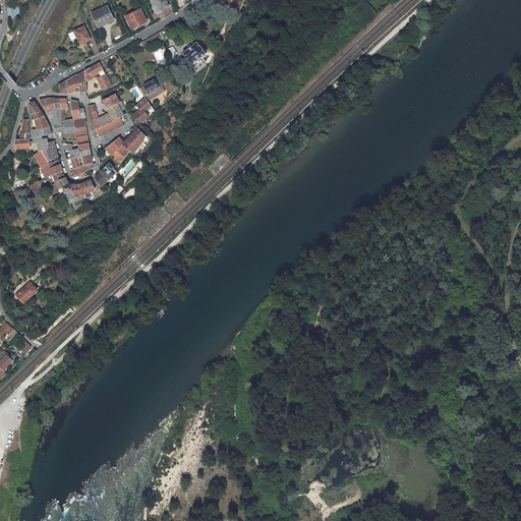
[(150,0),(156,12),(168,6),(165,0),(150,0)]
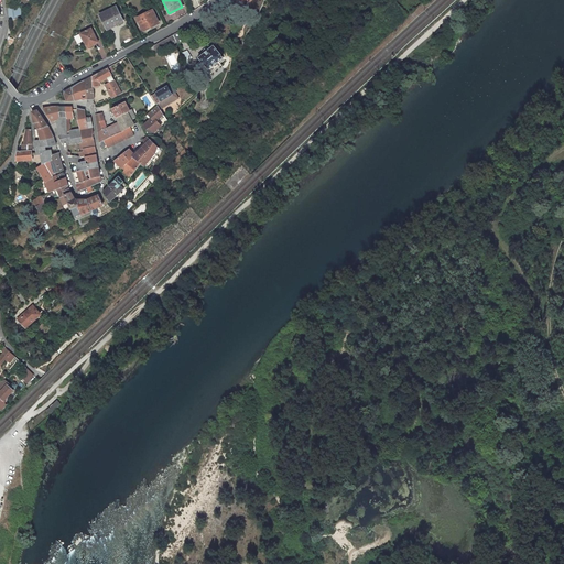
[(20,7),(7,8),(8,17),(20,17),(20,7)]
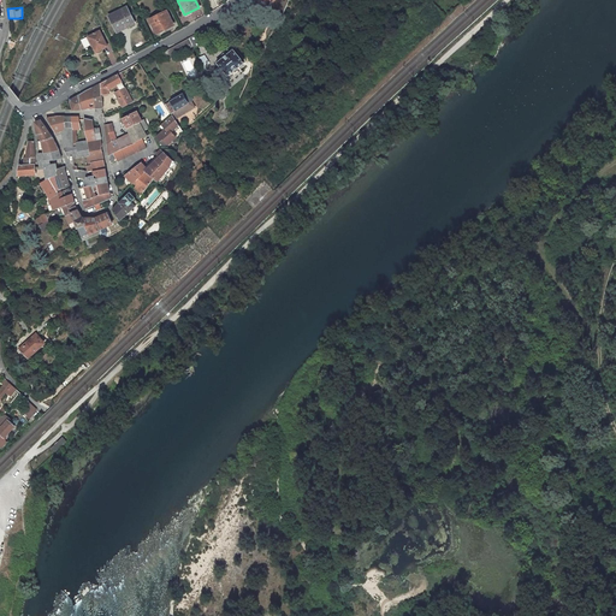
[(135,25),(126,9),(110,17),(117,30),(126,25),(128,28),(135,25)]
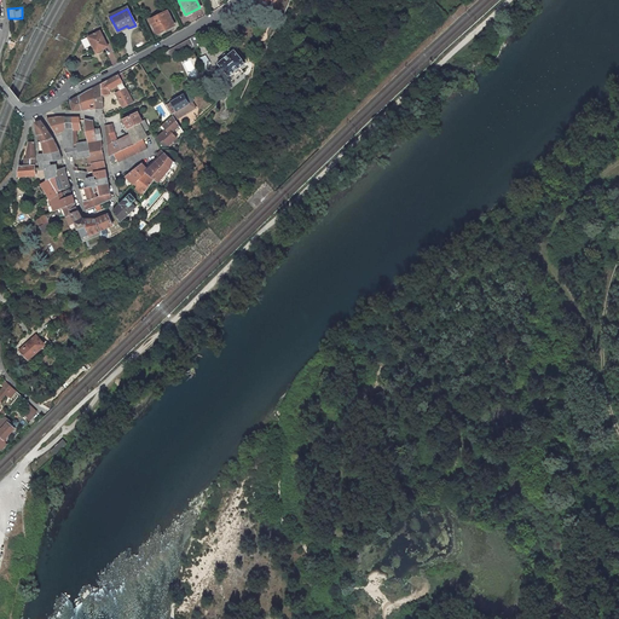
[(173,24),(166,12),(151,21),(157,33),(173,24)]
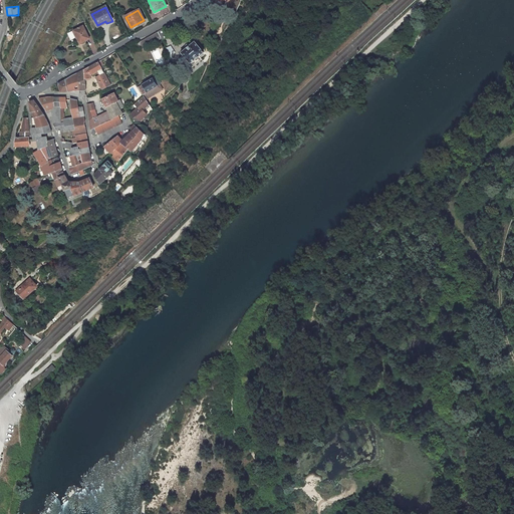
[(90,39),(84,27),(75,31),(76,35),(80,44),(90,39)]
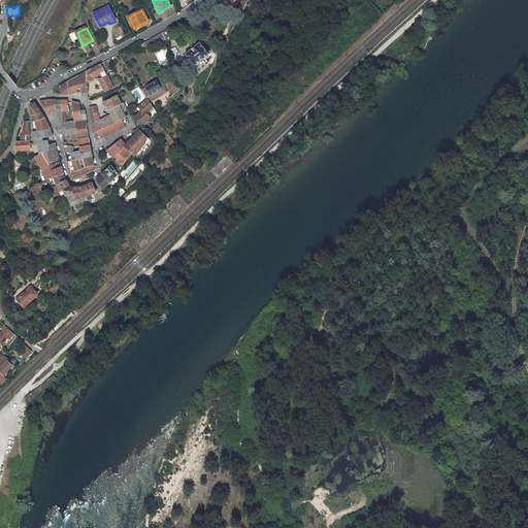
[(173,38),(168,29),(162,33),(165,39),(166,42),(173,38)]
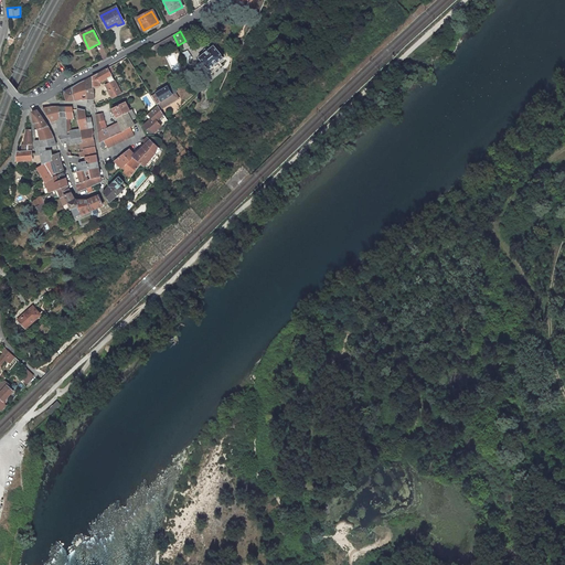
[(151,44),(150,45),(155,54),(177,42),(173,35),(155,45),(153,45),(152,44),(151,44)]
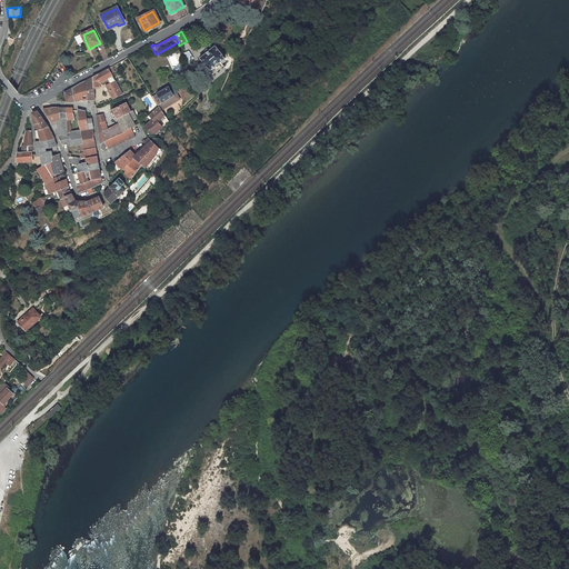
[(225,58),(216,46),(200,58),(202,61),(197,66),(205,75),(215,67),(217,70),(223,66),(220,61),(225,58)]
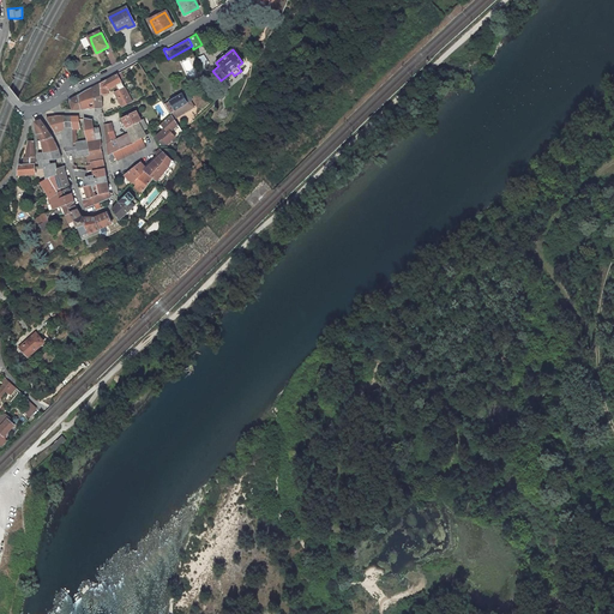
[(100,84),(101,95),(107,94),(108,86),(109,86),(109,84),(114,80),(115,80),(115,82),(119,79),(120,79),(124,77),(121,72),(118,74),(100,84)]
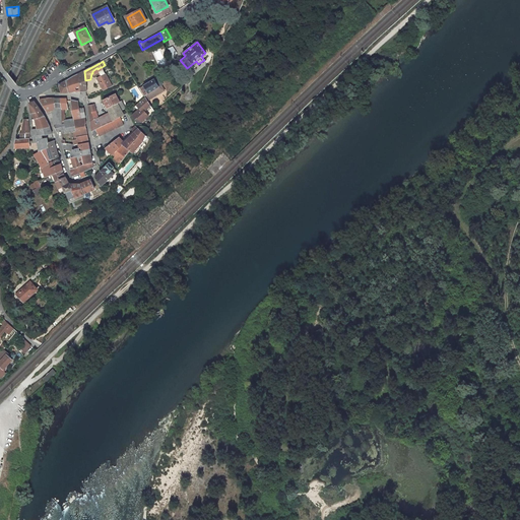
[(96,79),(103,90),(112,86),(105,73),(101,67),(98,69),(98,68),(96,68),(101,75),(101,76),(96,79)]
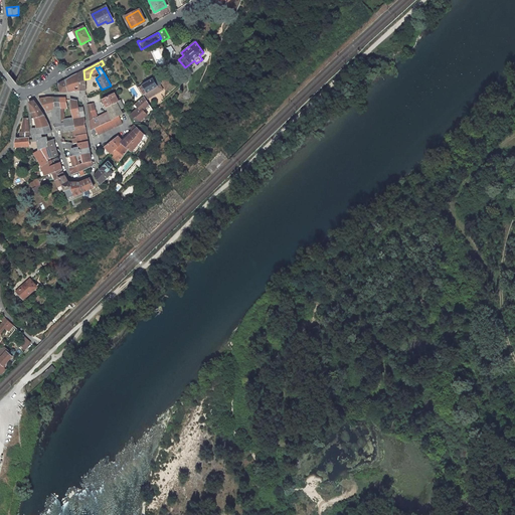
[(83,70),(77,73),(79,91),(86,90),(84,79),(83,70)]
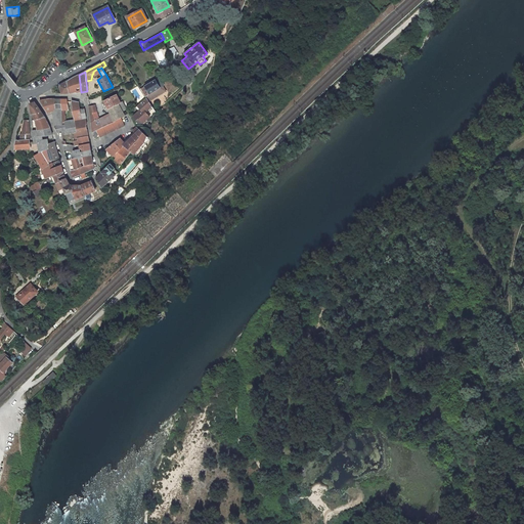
[(75,93),(81,92),(79,75),(75,77),(59,86),(62,94),(75,93)]
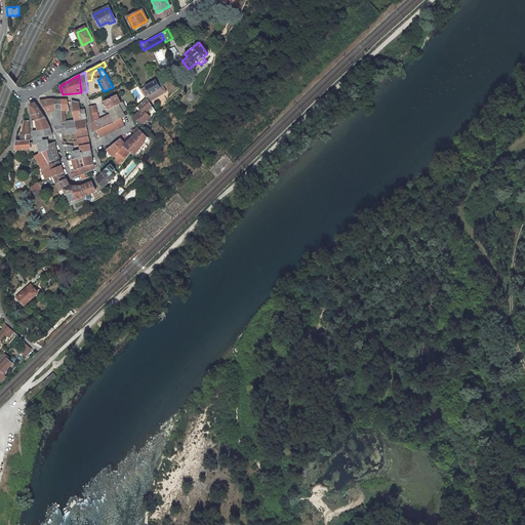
[(146,96),(164,86),(161,80),(162,79),(161,77),(140,89),(146,96)]
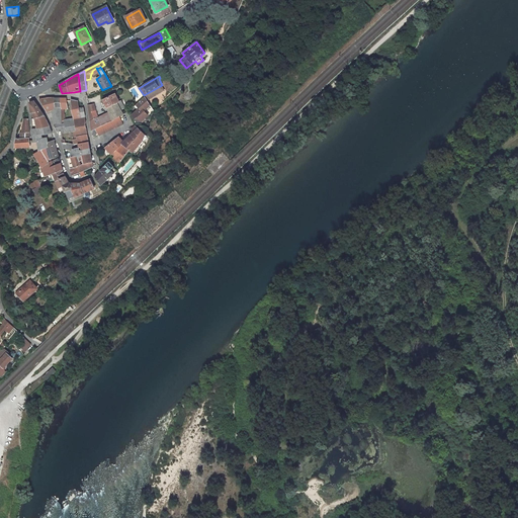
[(189,90),(183,97),(188,102),(194,95),(189,90)]
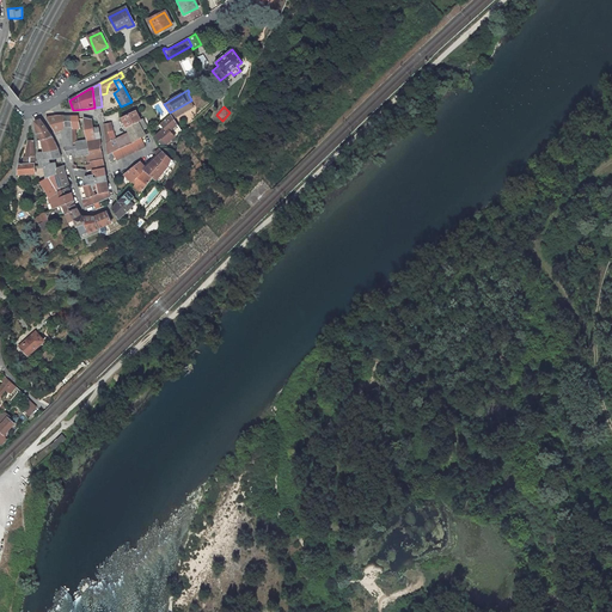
[(129,133),(116,140),(120,148),(140,138),(144,136),(145,135),(142,130),(138,122),(140,121),(135,111),(132,114),(122,118),(129,133)]
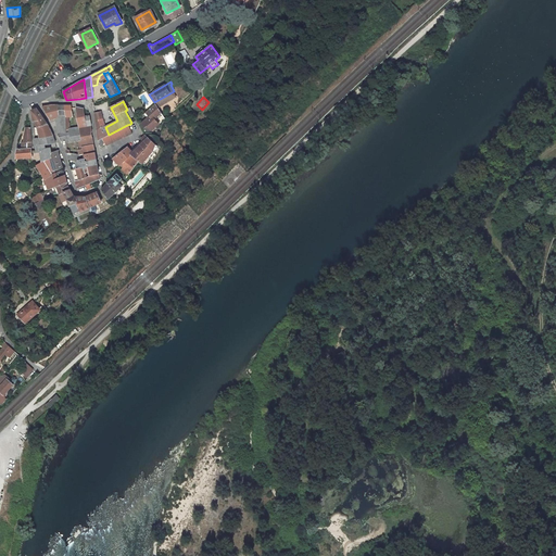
[(143,114),(148,118),(141,125),(138,127),(144,131),(150,131),(151,130),(152,130),(165,118),(155,103),(155,104),(143,114)]
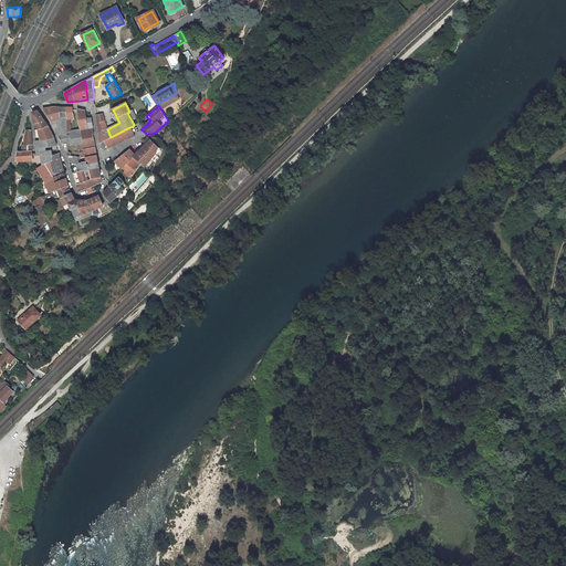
[(66,107),(54,107),(43,109),(51,123),(58,121),(58,123),(60,137),(67,136),(67,135),(67,132),(66,117),(66,107)]
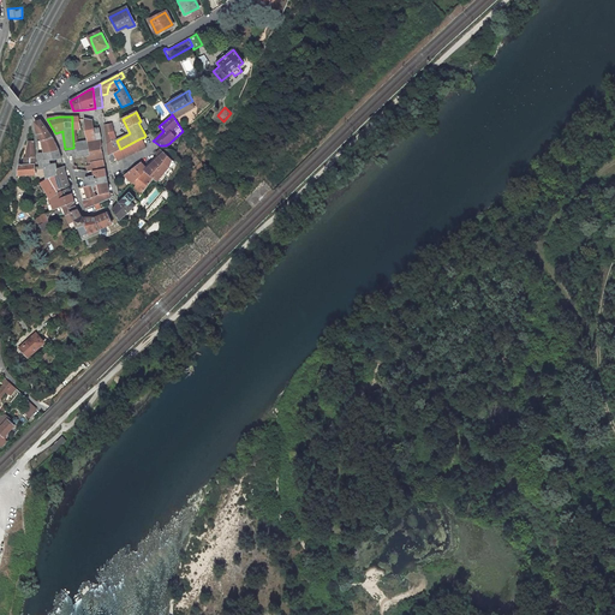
[(94,129),(93,120),(88,119),(84,119),(84,130),(88,145),(89,149),(101,147),(101,139),(96,139),(94,129)]
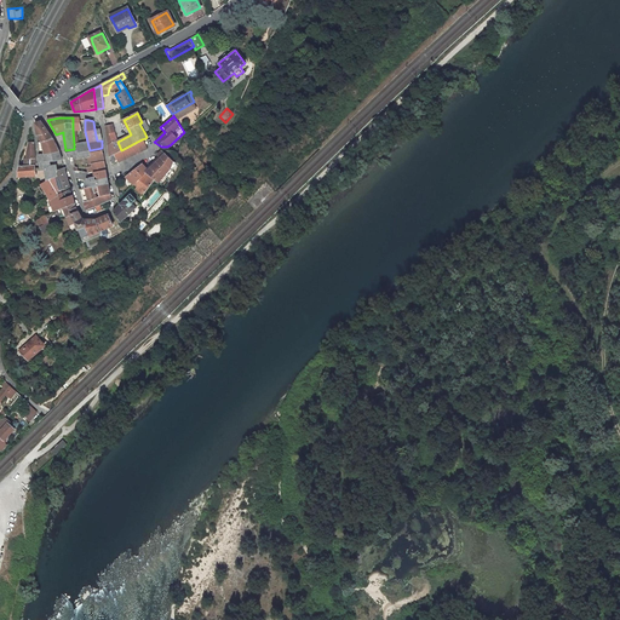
[(149,130),(144,120),(142,122),(139,124),(144,132),(149,130)]
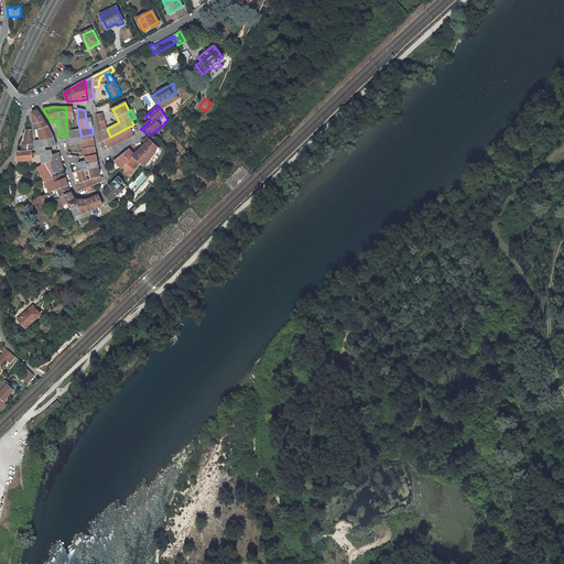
[(41,133),(42,140),(54,138),(49,126),(38,110),(32,112),(34,123),(35,122),(39,134),(41,133)]
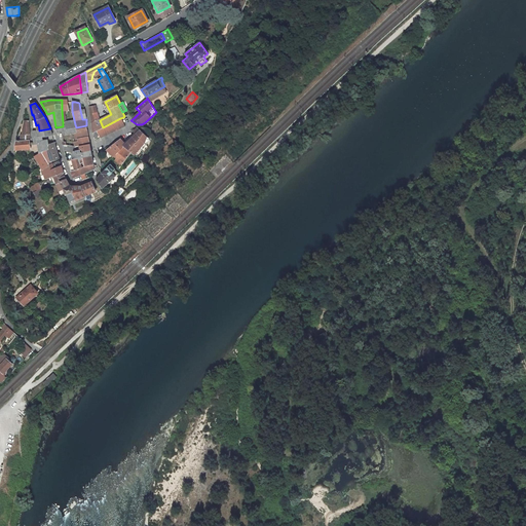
[(91,119),(91,120),(91,123),(100,120),(99,117),(98,113),(96,106),(89,107),(91,119)]
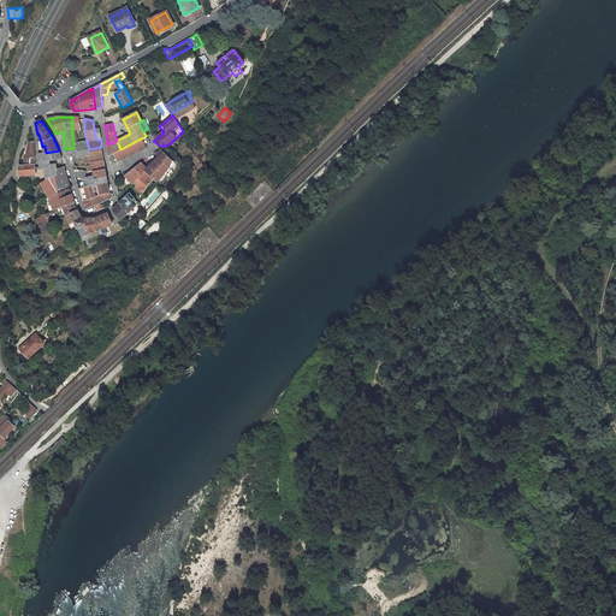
[(120,149),(110,155),(113,161),(116,160),(117,163),(146,147),(141,138),(120,149)]
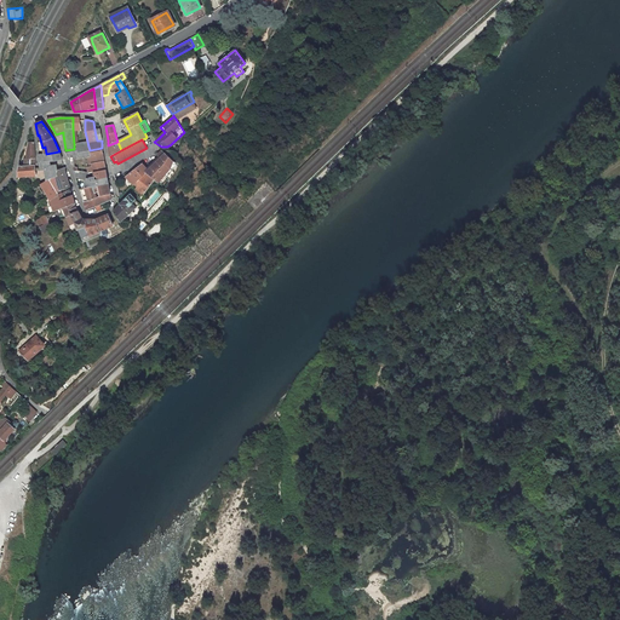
[(108,145),(109,156),(110,156),(121,150),(118,142),(108,145)]
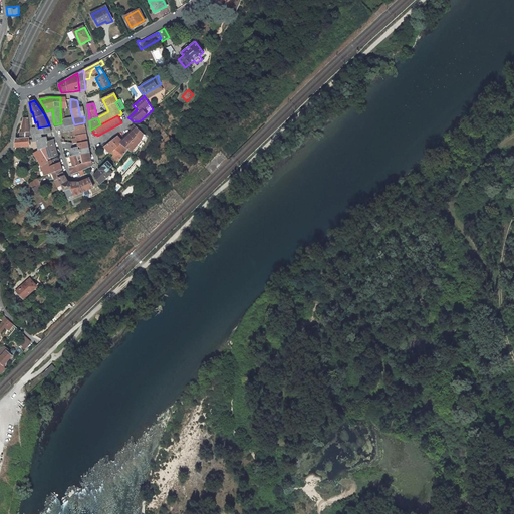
[(65,127),(65,131),(72,130),(75,130),(75,129),(74,124),(73,121),(65,123),(65,122),(61,122),(61,123),(54,124),(53,124),(56,129),(61,129),(65,127)]
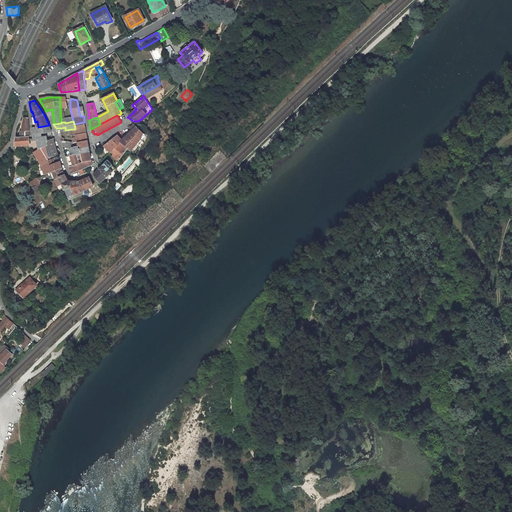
[(42,133),(51,132),(51,130),(49,125),(38,127),(32,127),(33,139),(33,141),(37,140),(37,138),(43,137),(42,133)]
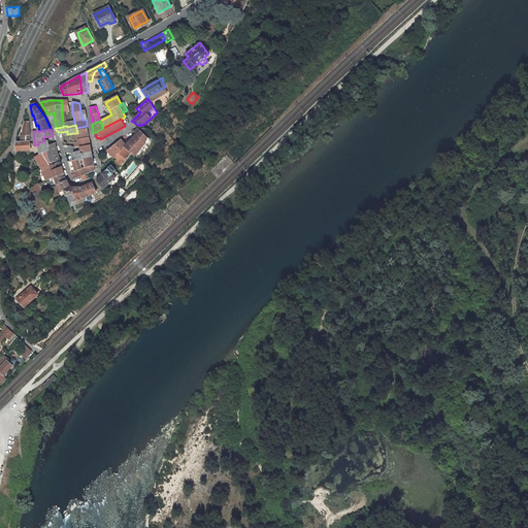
[(74,142),(75,147),(90,144),(89,139),(87,131),(77,132),(77,133),(77,135),(78,141),(74,142)]
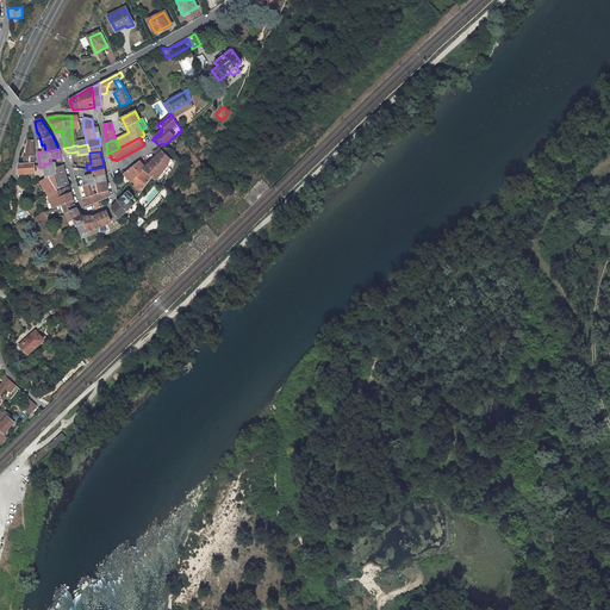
[(159,155),(145,168),(144,166),(139,161),(124,174),(131,181),(132,181),(136,185),(135,187),(141,192),(154,176),(156,179),(157,178),(168,166),(170,160),(170,159),(162,151),(159,155)]
